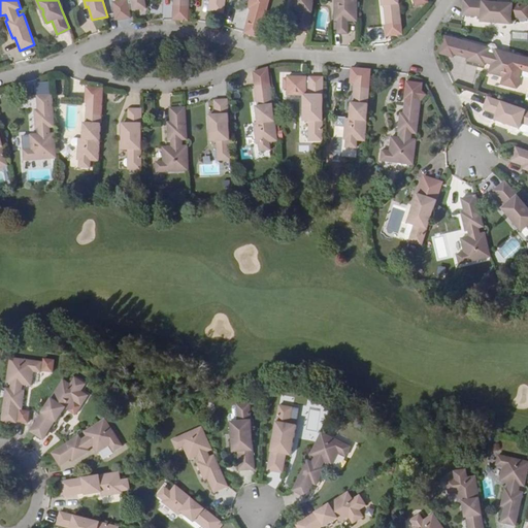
[(130,0),(113,3),(117,21),(131,19),(130,11),(133,10),(146,8),(144,0),(130,0)]
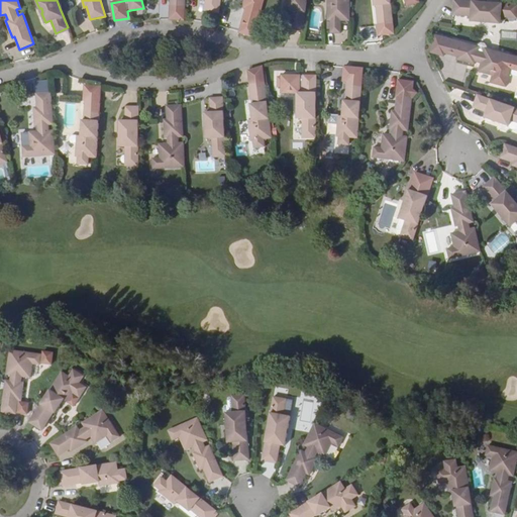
[(169,0),(170,8),(185,8),(185,0),(169,0)]
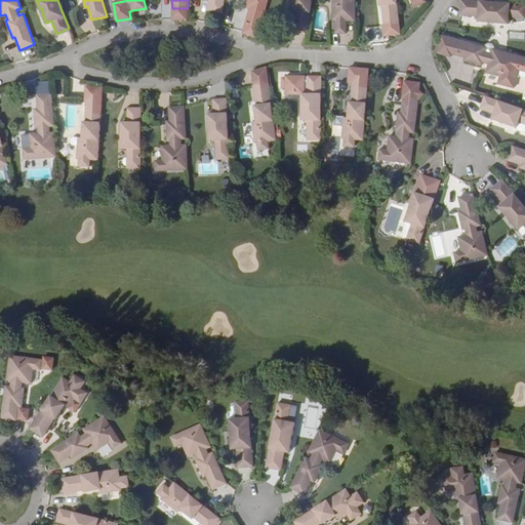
[(223,13),(224,0),(209,0),(208,10),(223,13)]
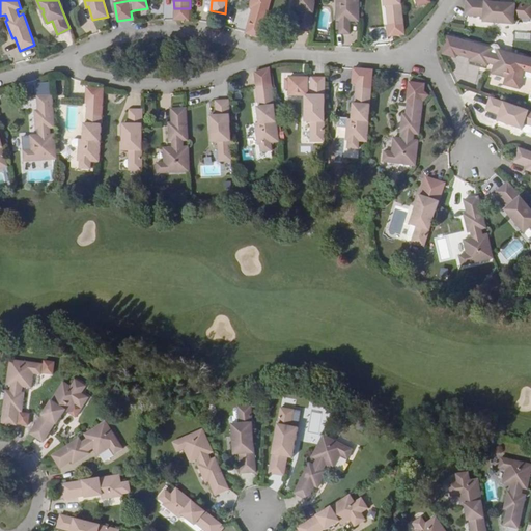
[(251,0),(249,7),(252,8),(248,22),(263,26),(271,0),(251,0)]
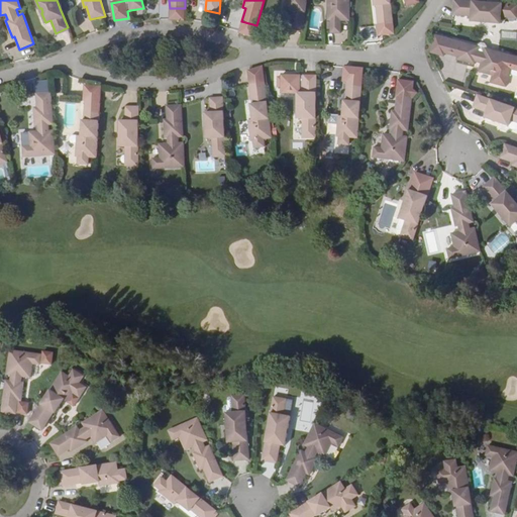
[(307,0),(287,0),(286,7),(293,8),(291,21),(304,24),(307,4),(307,0)]
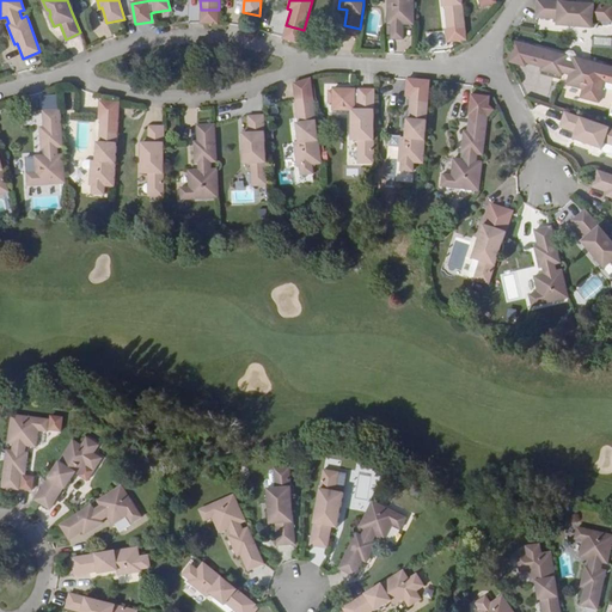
[(414,24),(412,0),(387,0),(387,2),(390,2),(395,2),(395,7),(390,7),(390,23),(392,24),(391,38),(403,38),(403,24),(414,24)]
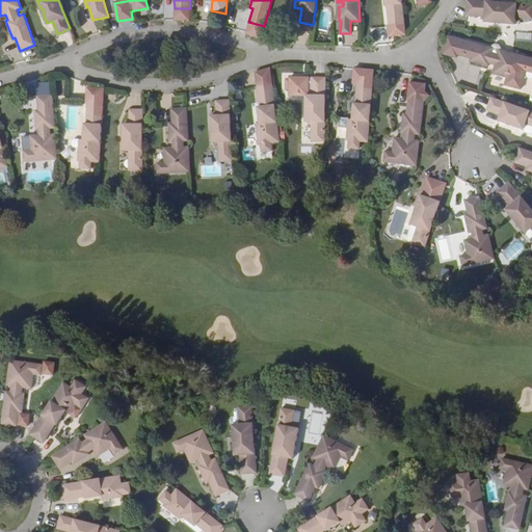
[(404,25),(401,0),(382,0),(383,6),(387,5),(389,26),(390,37),(405,35),(404,25)]
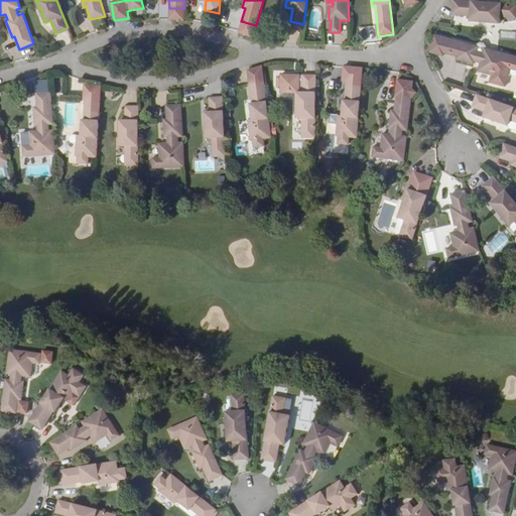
[(510,8),(452,2),(450,15),(470,17),(469,23),(479,24),(480,23),(485,24),(486,25),(495,26),(495,20),(509,21),(510,8)]
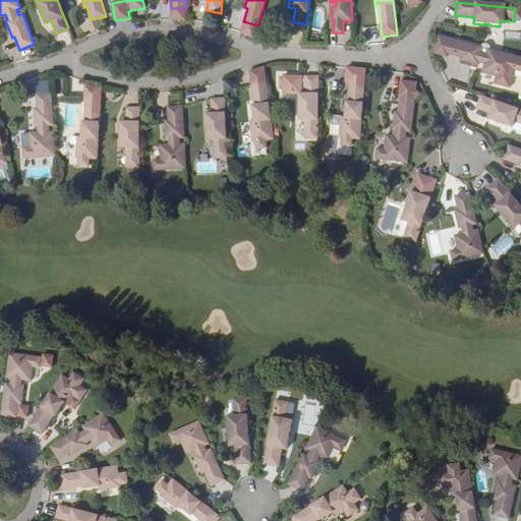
[(520,57),(508,54),(486,48),(484,48),(482,52),(476,51),(478,46),(447,38),(435,35),(430,52),(442,55),(443,52),(461,57),(460,60),(473,64),(474,62),(480,63),(478,71),(491,75),(489,82),(500,84),(506,87),(510,68),(520,71),(520,57)]
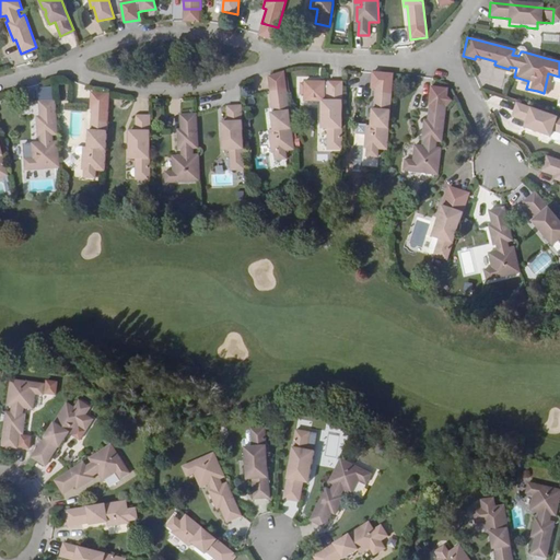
[(327,142),(342,142),(342,119),(342,108),(342,79),(328,79),(328,80),(325,80),(325,79),(304,79),(304,81),(301,81),(301,92),(304,92),(304,98),(322,100),(321,111),(323,112),(323,116),(321,117),(321,128),(327,128),(327,142)]
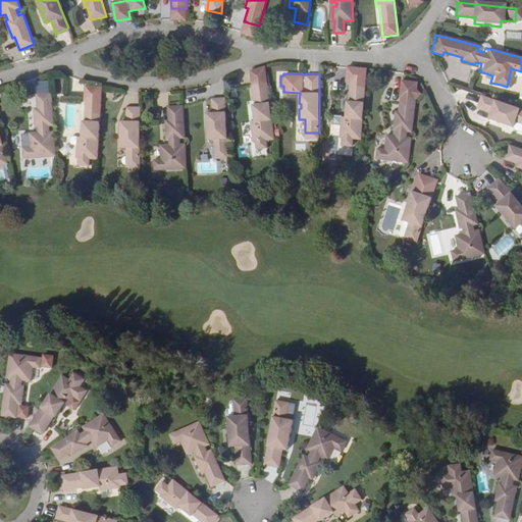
[(36,93),(50,91),(49,80),(35,81),(36,93)]
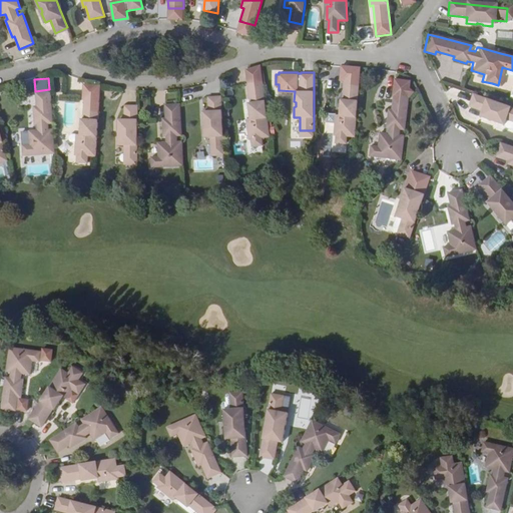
[(347,136),(355,137),(359,81),(345,79),(344,99),(341,99),(340,110),(343,110),(343,115),(340,115),(336,115),(334,135),(336,135),(335,142),(346,143),(347,136)]
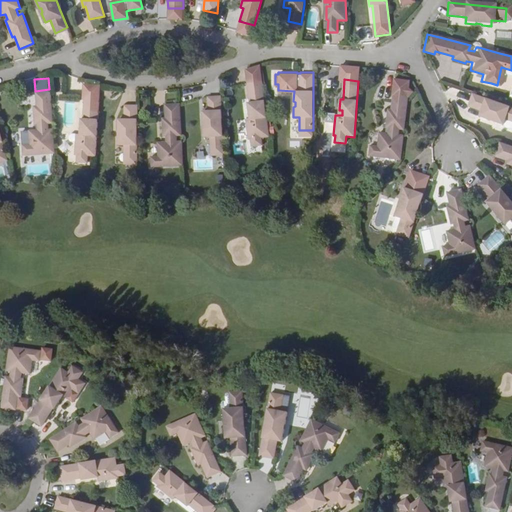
[(368,156),(400,160),(403,137),(403,136),(398,135),(399,129),(404,130),(404,129),(407,99),(413,92),(409,88),(410,81),(394,79),(392,96),(393,97),(391,110),(388,109),(385,128),(388,128),(387,134),(379,133),(377,147),(370,146),(368,156)]
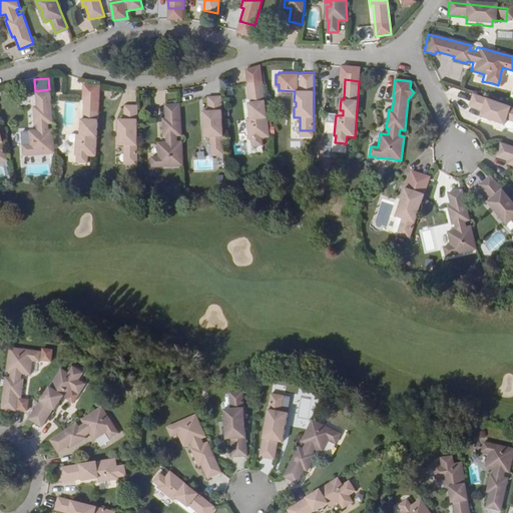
[(262,138),(270,137),(263,81),(247,83),(250,103),(247,104),(248,114),(251,114),(252,119),(249,119),(246,120),(248,140),(251,139),(252,146),(263,145),(262,138)]
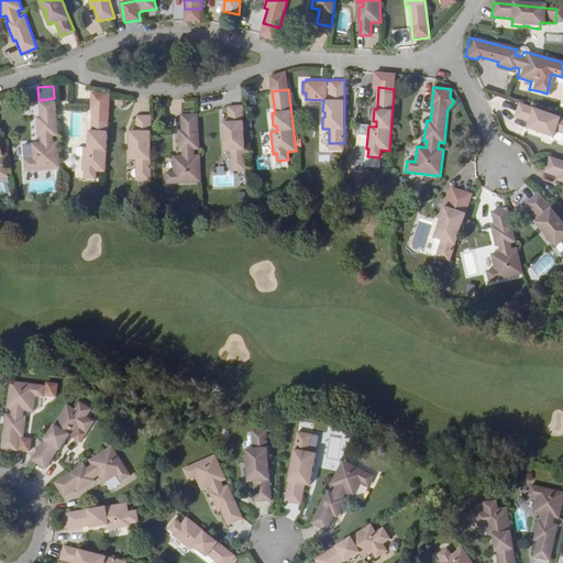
[(96,172),(105,173),(109,110),(110,94),(92,92),(91,109),(92,109),(91,131),(88,131),(88,144),(91,144),(91,148),(88,148),(83,148),(77,148),(75,151),(75,154),(77,156),(83,157),(81,170),(84,172),(84,179),(96,180),(96,172)]
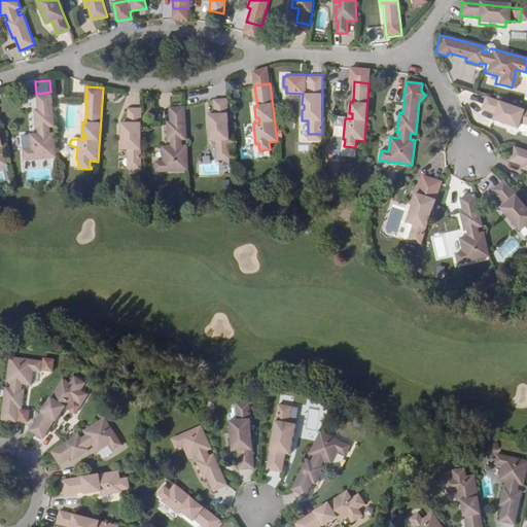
[(24,160),(57,157),(55,134),(55,133),(49,133),(49,128),(55,127),(55,126),(53,95),(37,96),(37,109),(35,109),(35,129),(38,129),(38,134),(30,135),(31,148),(24,149),(24,160)]
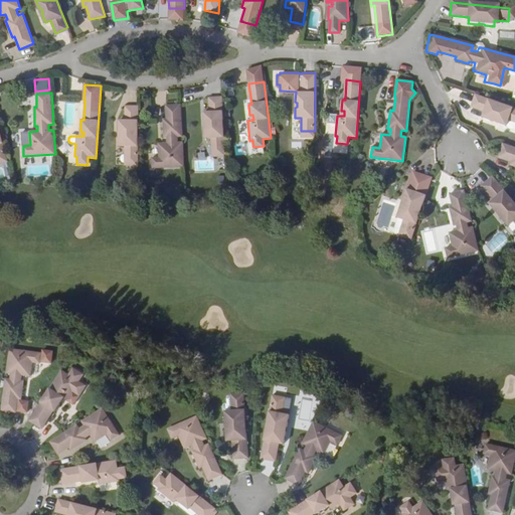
[(211,151),(224,150),(223,129),(223,118),(222,93),(208,94),(209,113),(203,113),(204,123),(205,123),(205,128),(204,128),(204,139),(210,138),(211,151)]
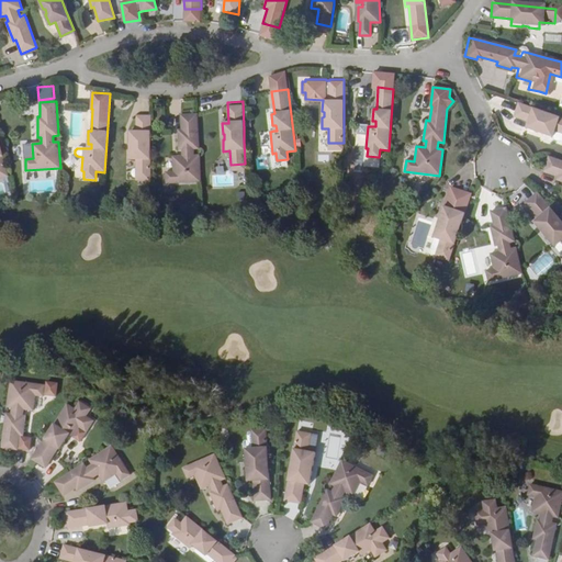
[(561,134),(561,117),(551,114),(540,111),(513,102),(508,115),(527,122),(525,127),(536,132),(537,131),(541,132),(541,134),(552,137),(554,132),(561,134)]
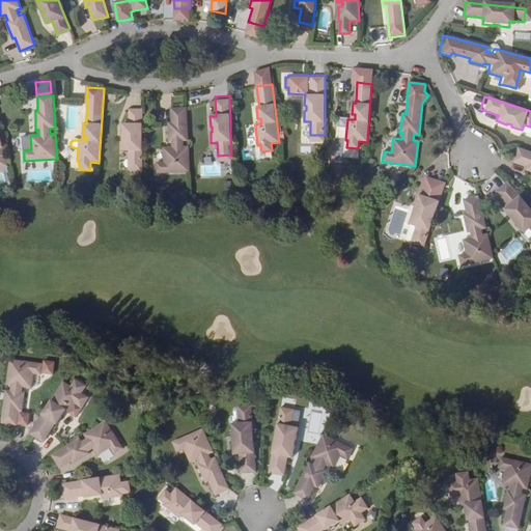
[(129,163),(142,163),(142,141),(142,132),(142,104),(130,104),(129,122),(122,122),(122,134),(124,134),(124,138),(122,138),(122,149),(129,149),(129,163)]
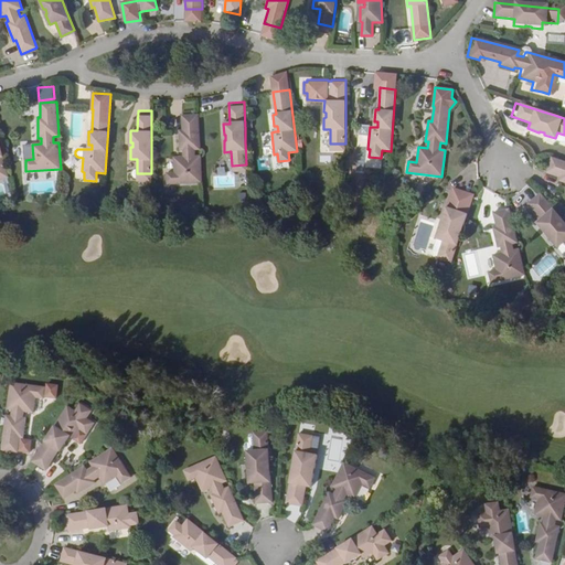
[(167,185),(202,183),(200,158),(195,158),(194,150),(200,150),(200,148),(199,116),(182,117),(182,131),(179,131),(180,152),(183,151),(183,158),(174,158),(174,173),(166,174),(167,185)]
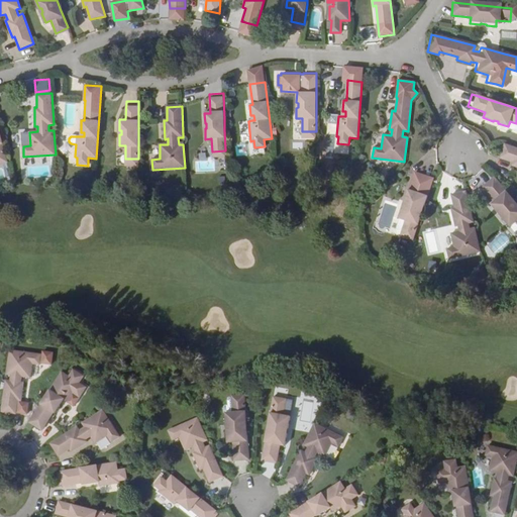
[(337,123),(338,116),(329,115),(329,122),(337,123)]
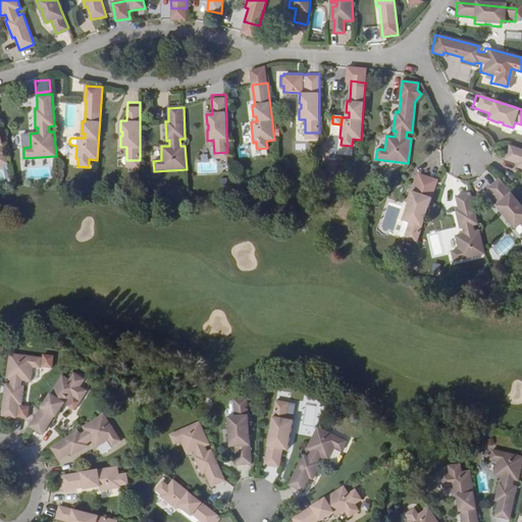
[(521,149),(511,146),(505,160),(518,165),(517,168),(521,169),(521,149)]
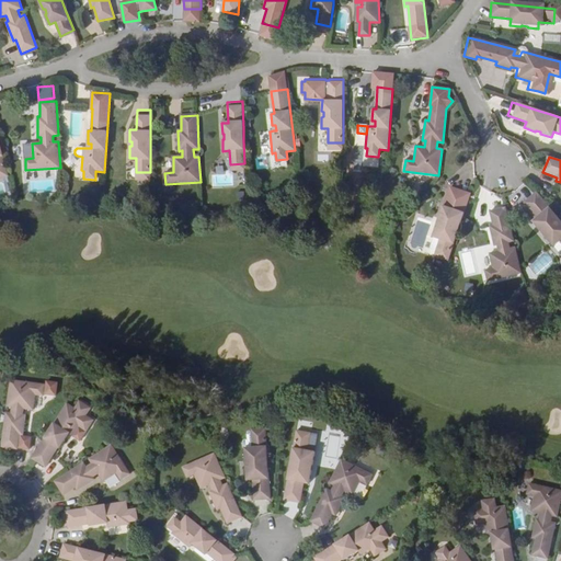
[(50,180),(35,183),(36,192),(52,189),(50,180)]
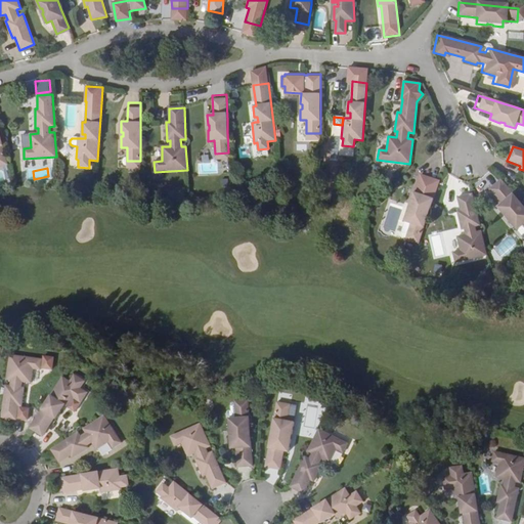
[(406,231),(420,235),(427,217),(431,205),(438,181),(439,180),(427,176),(420,193),(415,191),(411,202),(412,203),(410,207),(409,207),(406,217),(410,219),(406,231)]
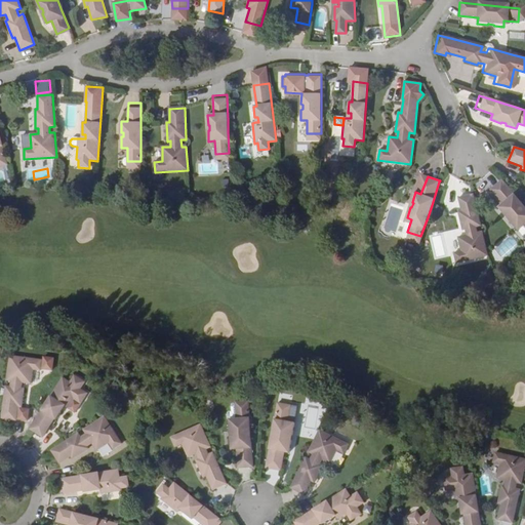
[(524,229),(524,202),(523,201),(522,201),(520,201),(503,180),(492,190),(496,195),(493,197),(501,207),(499,208),(508,216),(509,215),(512,219),(511,220),(517,229),(521,225),(524,229)]
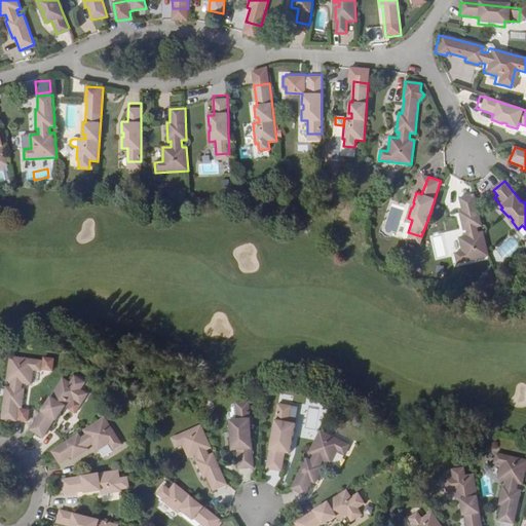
[(456,263),(488,256),(483,233),(483,232),(478,233),(477,227),(481,226),(481,225),(474,194),(459,198),(461,211),(459,212),(463,231),(465,230),(467,236),(458,237),(461,252),(454,253),(456,263)]
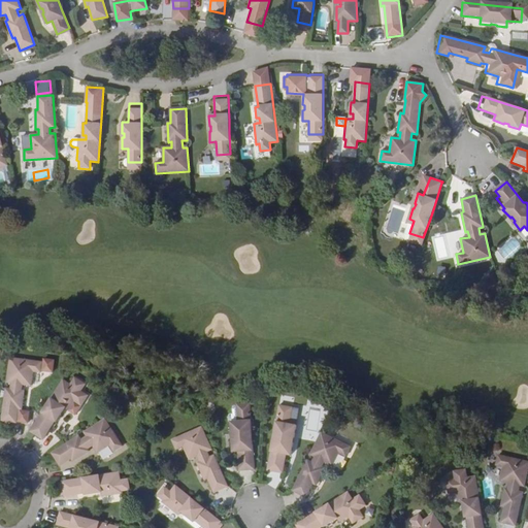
[(43,362),(10,358),(7,381),(7,382),(13,383),(11,389),(7,388),(6,389),(2,421),(18,423),(18,421),(29,423),(30,411),(21,409),(20,408),(23,408),(26,391),(23,390),(24,384),(32,385),(35,371),(42,372),(43,362)]
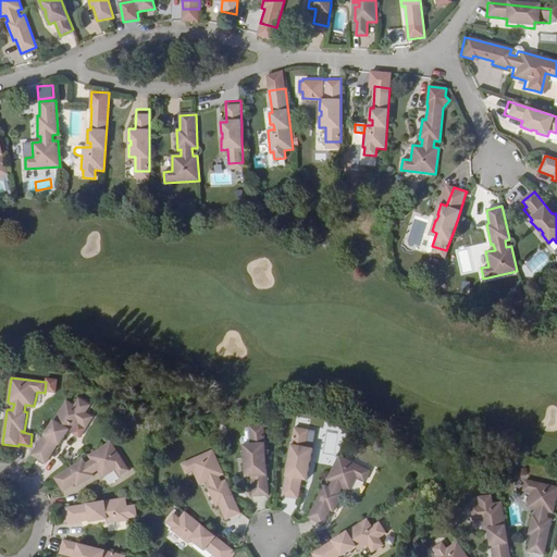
[(96,420),(66,400),(32,455),(46,465),(52,453),(56,455),(66,437),(64,436),(67,431),(70,433),(75,436),(83,424),(90,429),(96,420)]
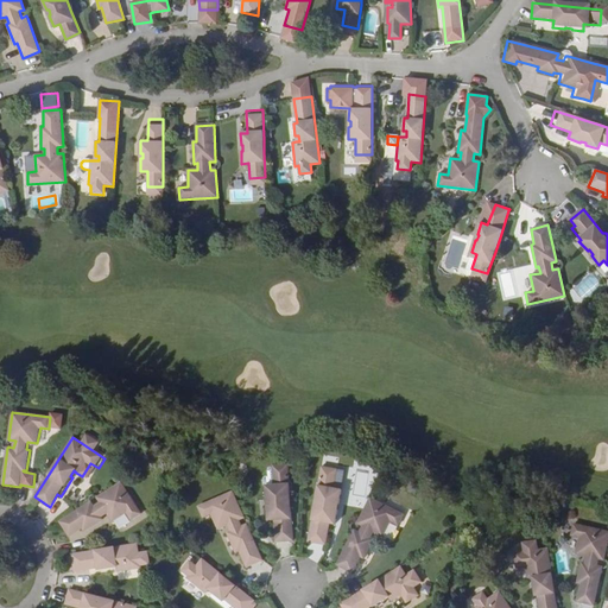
[(325,457),(324,464),(336,467),(337,460),(325,457)]
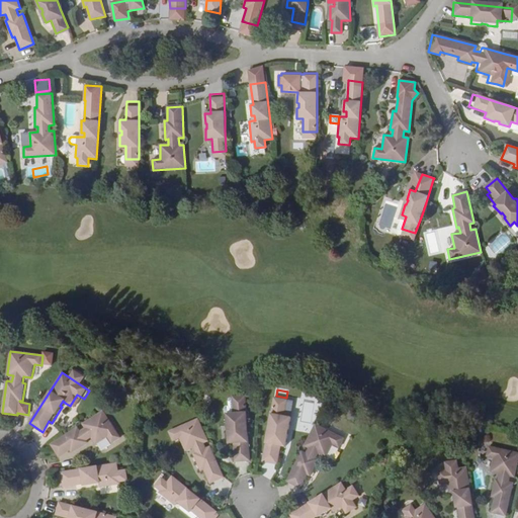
[(250,457),(250,399),(236,399),(237,418),(232,418),(232,444),(237,444),(237,457),(250,457)]
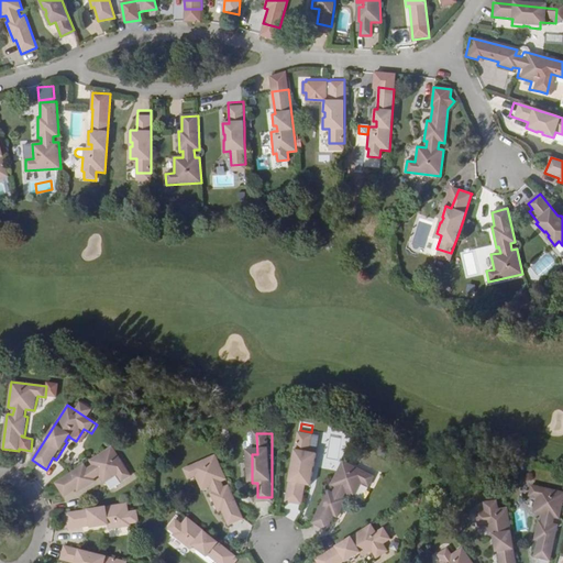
[(308,437),(293,435),(286,498),(301,499),(304,485),(308,486),(310,460),(306,459),(308,437)]
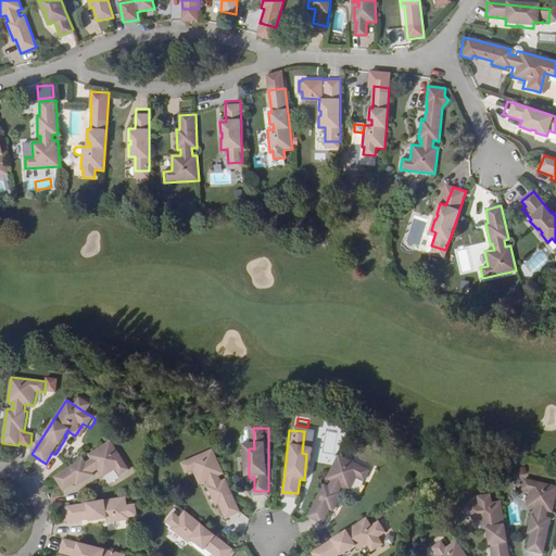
[(129,470),(111,441),(90,454),(89,455),(92,459),(87,463),(85,458),(83,459),(54,477),(64,491),(76,483),(78,485),(96,476),(93,472),(99,469),(103,477),(116,469),(121,476),(129,470)]
